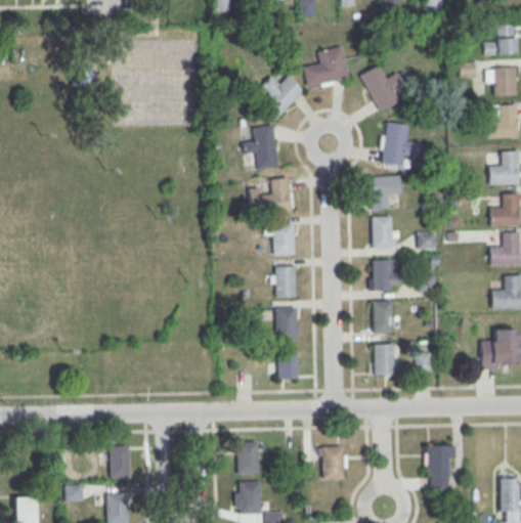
[(314,0),(300,0),(300,15),(314,15),(314,0)]
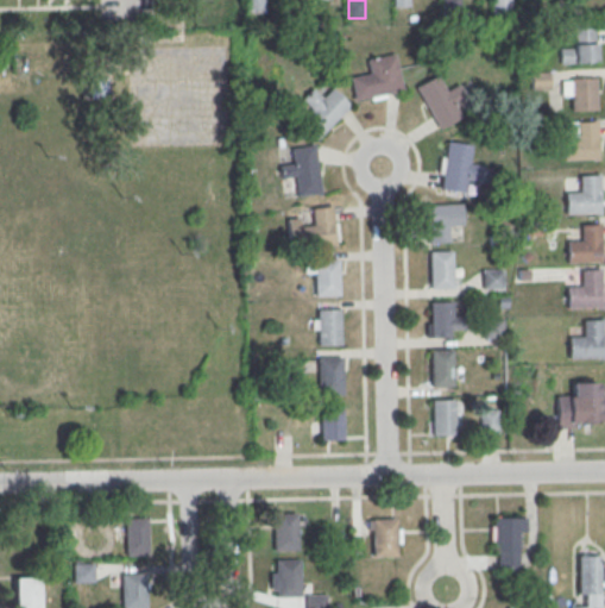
[(599,27),(577,27),(577,52),(563,52),(563,63),(599,63),(599,27)]
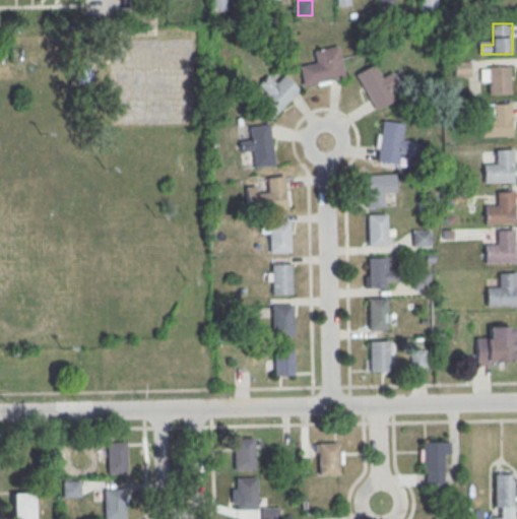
[(305,85),(345,79),(340,47),(316,51),(319,63),(302,66),(305,85)]
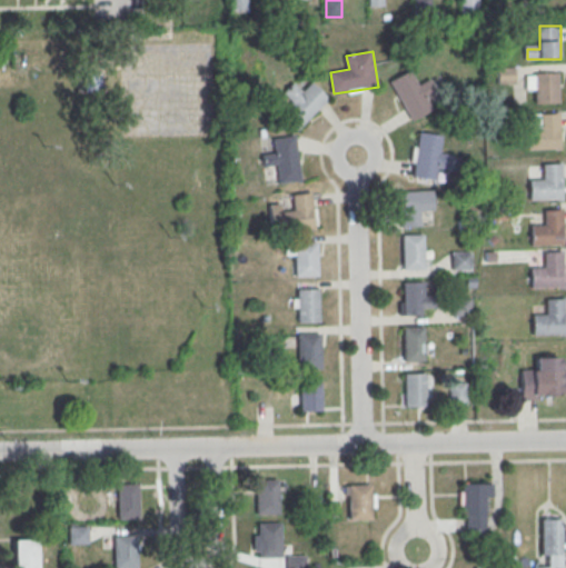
[(500,68),(500,83),(517,83),(517,68),(500,68)]
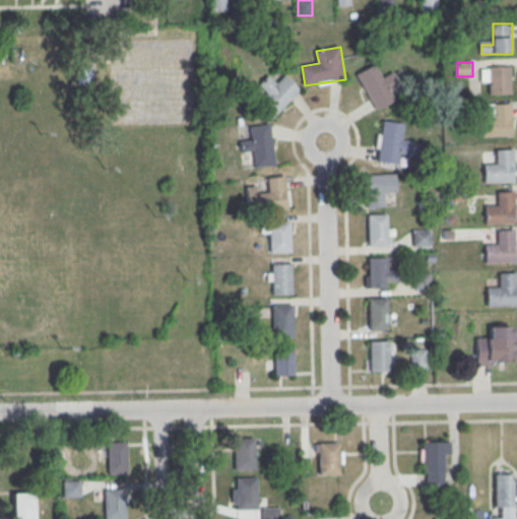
[(397,100),(378,64),(358,75),(377,111),(397,100)]
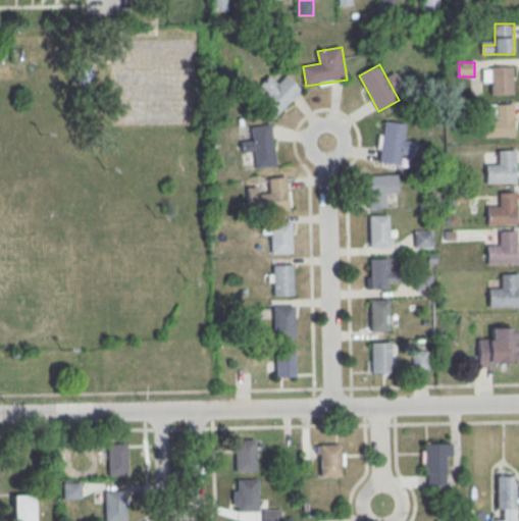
[(75,66),(85,66),(92,66),(92,85),(75,85),(75,66)]
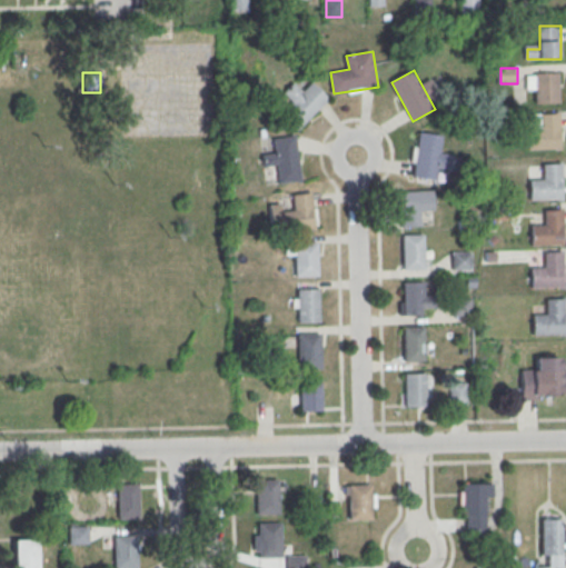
[(529,92),(539,92),(539,103),(560,103),(560,73),(529,73),(529,92)]
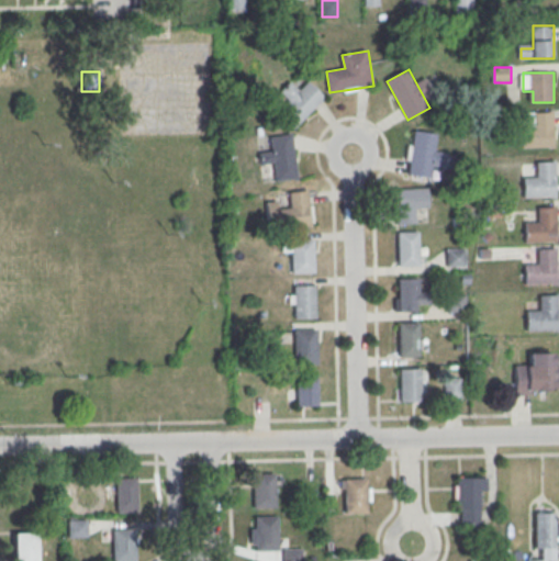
[(300,90),(292,82),(280,93),(290,102),(279,113),(294,128),(325,98),(309,81),(300,90)]
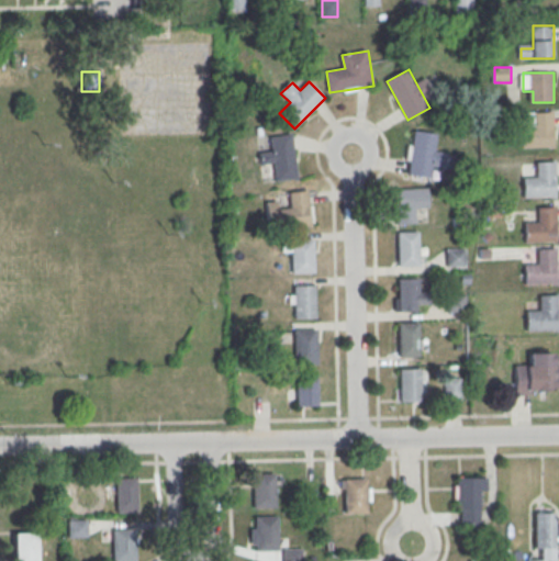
[(536,113),(555,112),(556,148),(524,149),(523,128),(536,128),(536,113)]
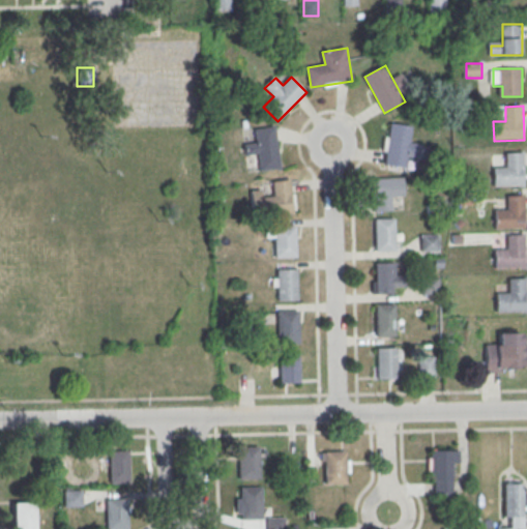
[(409,168),(413,126),(388,123),(384,165),(409,168)]
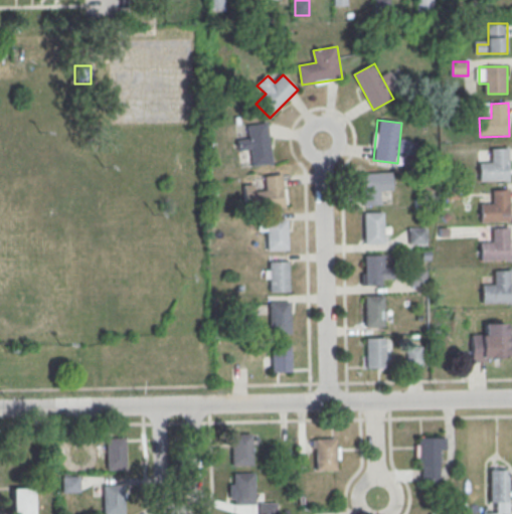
[(273,164),(269,123),(247,126),(249,138),(238,139),(239,148),(251,147),(253,166),(273,164)]
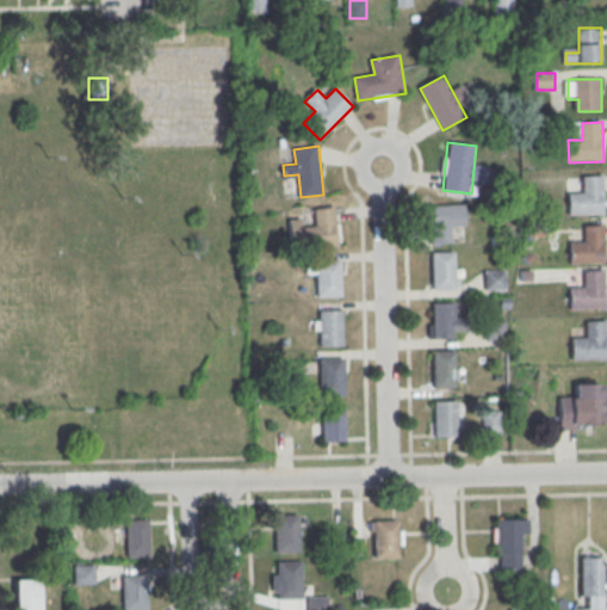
[(584,177),(605,176),(606,215),(571,216),(570,193),(584,193),(584,177)]
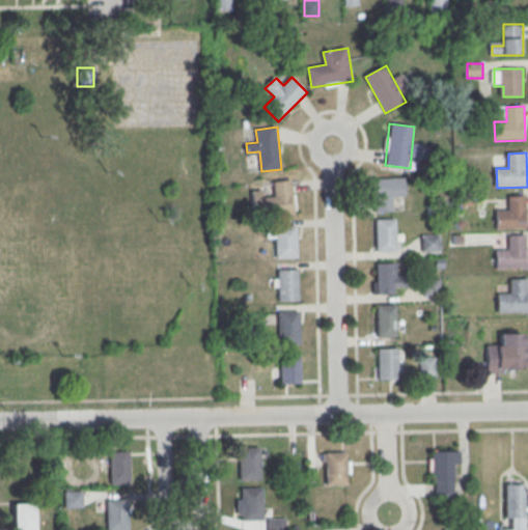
[(374,212),(394,212),(394,199),(406,199),(406,178),(374,178),(374,212)]
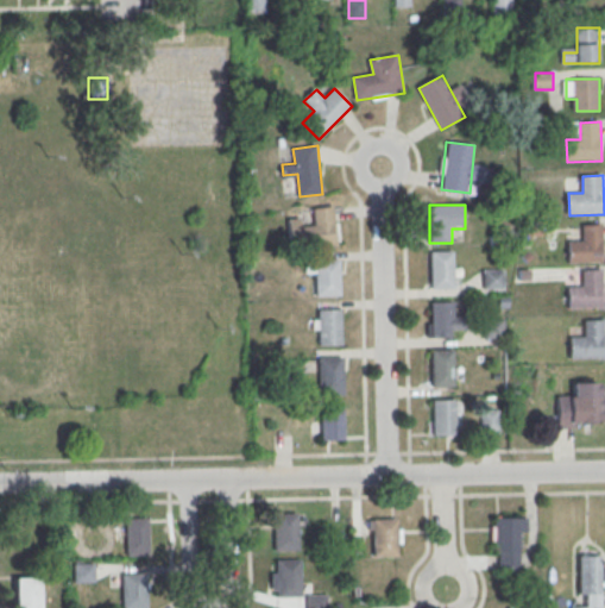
[(307,225),(308,246),(339,245),(336,207),(315,208),(315,225),(307,225)]
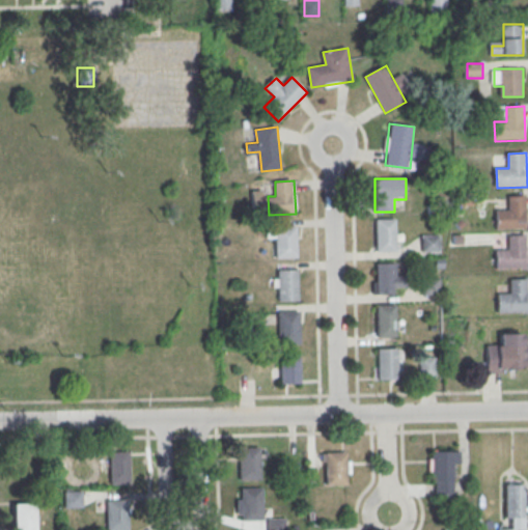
[(509,196),(527,196),(527,229),(498,230),(497,211),(509,211),(509,196)]
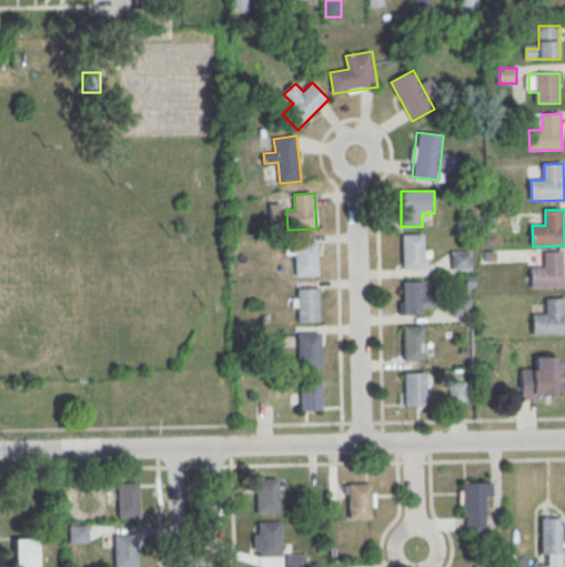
[(403,235),(424,235),(425,269),(403,269),(403,235)]
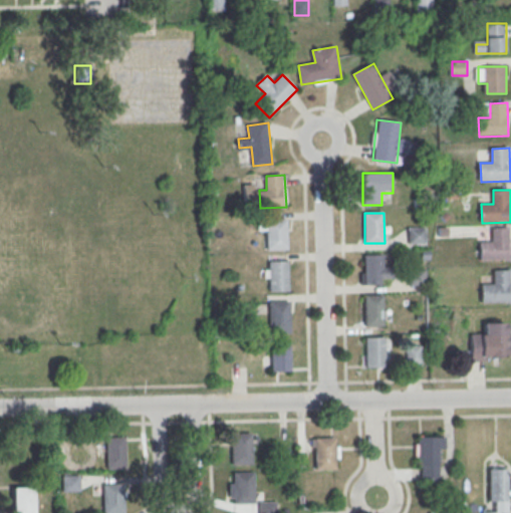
[(268,220),(287,219),(288,249),(269,250),(268,220)]
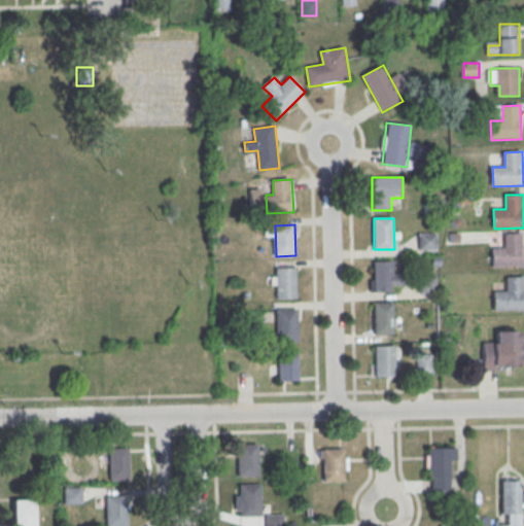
[(419,250),(438,250),(438,233),(419,233),(419,250)]
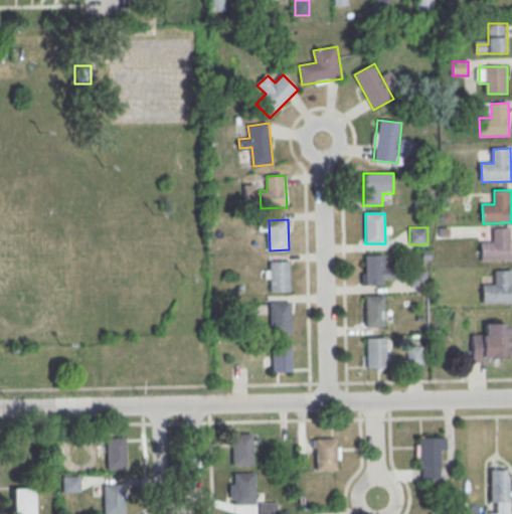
[(494,228),(511,228),(511,261),(483,262),(482,242),(494,242),(494,228)]
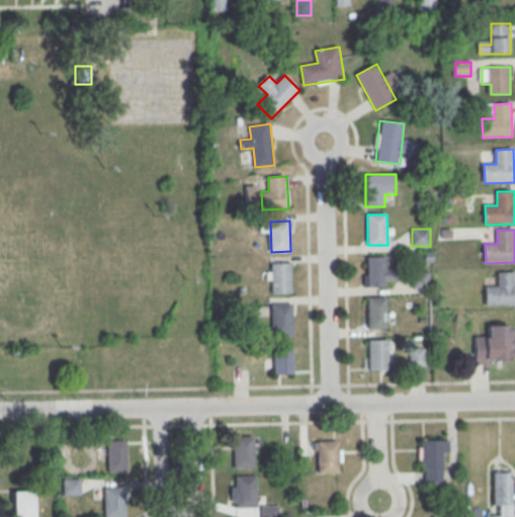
[(367,258),(387,257),(388,287),(367,288),(367,258)]
